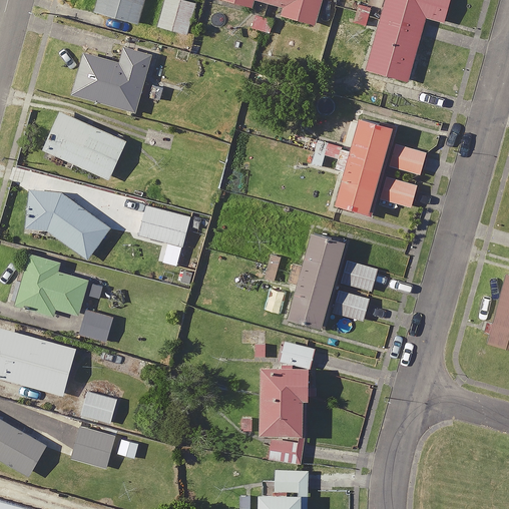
[(144,0),(97,0),(94,13),(138,25),(144,0)]
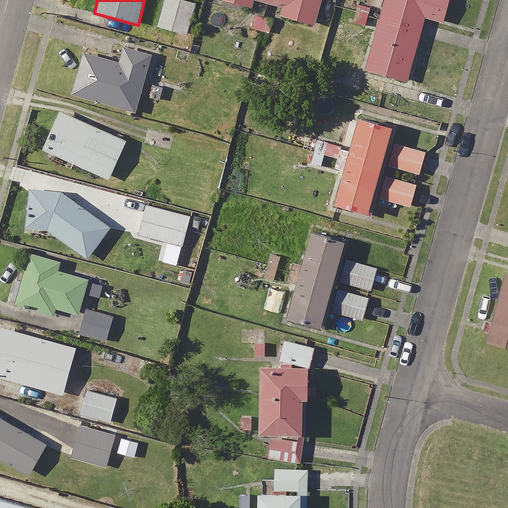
[(196,4),(179,0),(165,0),(158,28),(187,36),(196,4)]
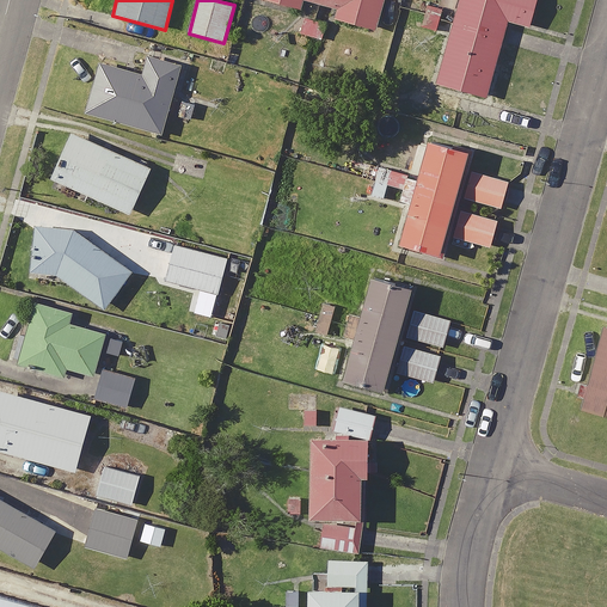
[(267,0),(301,10),(304,0),(338,10),(336,19),(375,30),(382,0),(267,0)]
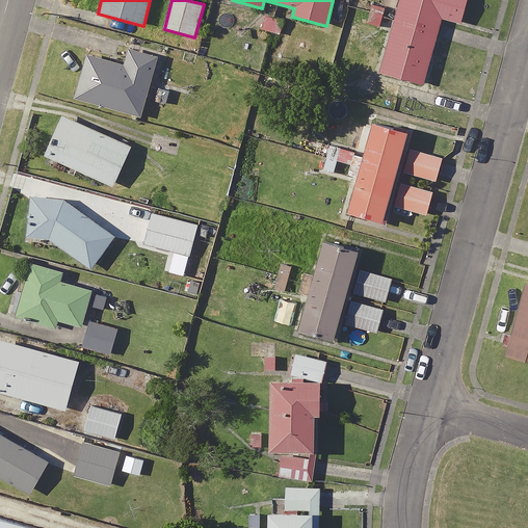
[(466,0),(399,0),(380,73),(422,84),(440,19),(459,24),(466,0)]
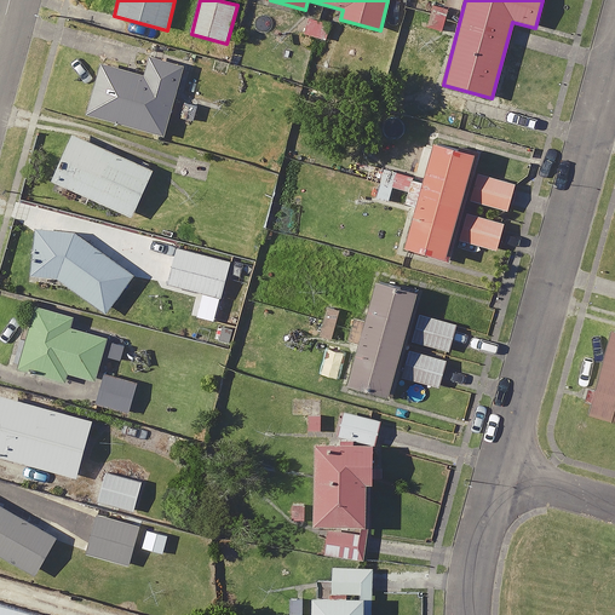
[(183,70),(150,61),(145,79),(101,65),(86,115),(164,137),(183,70)]
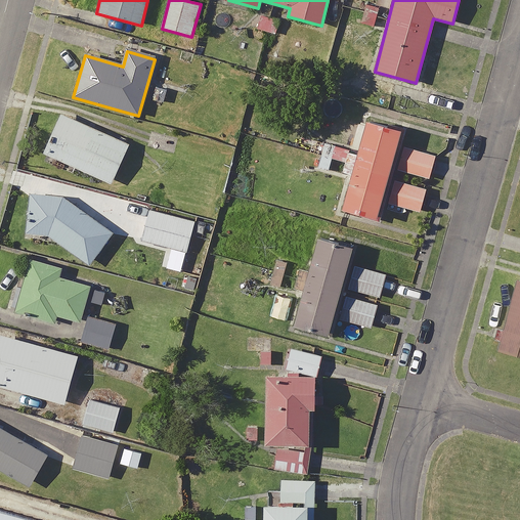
[(128,145),(60,115),(43,153),(111,183),(128,145)]
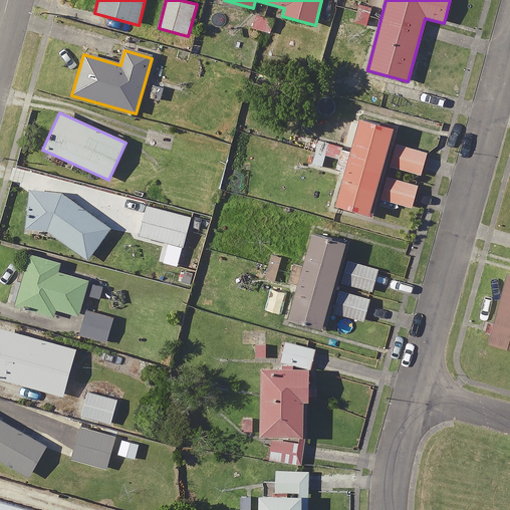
[(389,126),(356,117),(332,202),(364,211),(389,126)]
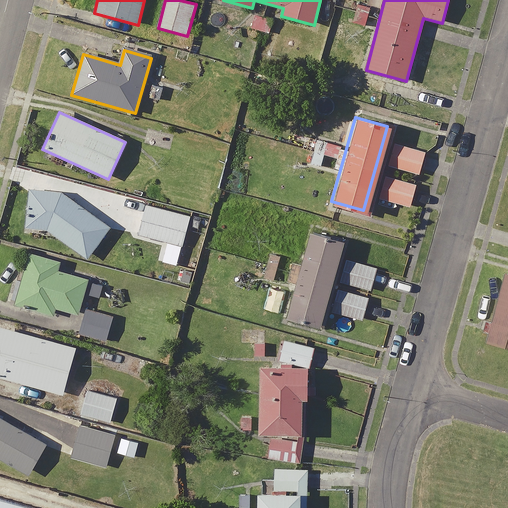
[(329,142),(317,138),(309,166),(321,170),(329,142)]
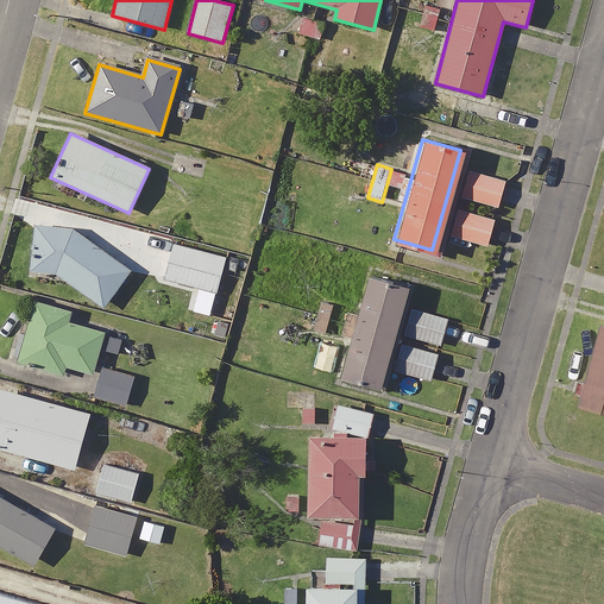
[(505,182),(469,171),(460,197),(497,208),(505,182)]
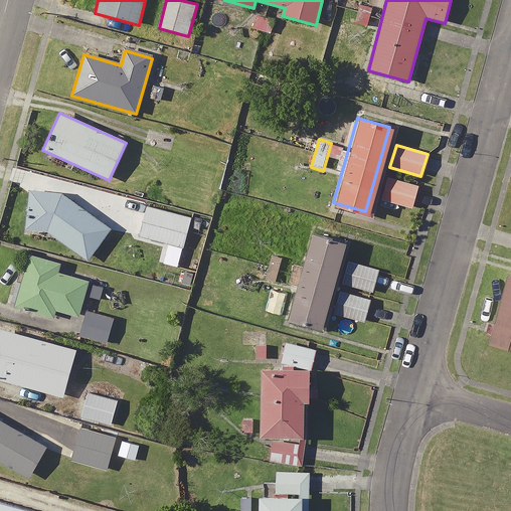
[(417,186),(386,178),(380,200),(411,209),(417,186)]
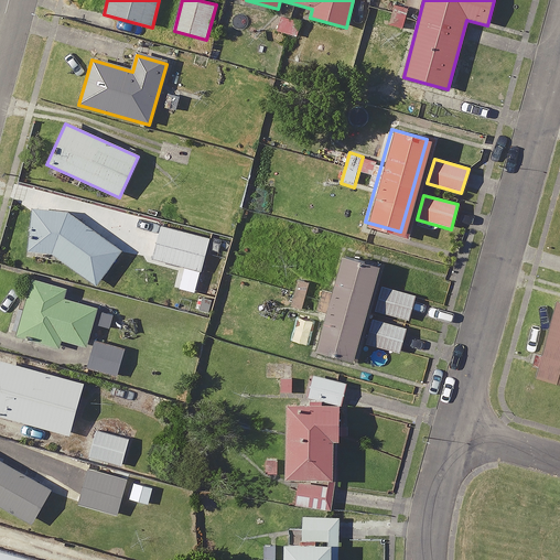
[(76,218),(33,210),(29,250),(51,252),(97,286),(119,254),(76,218)]
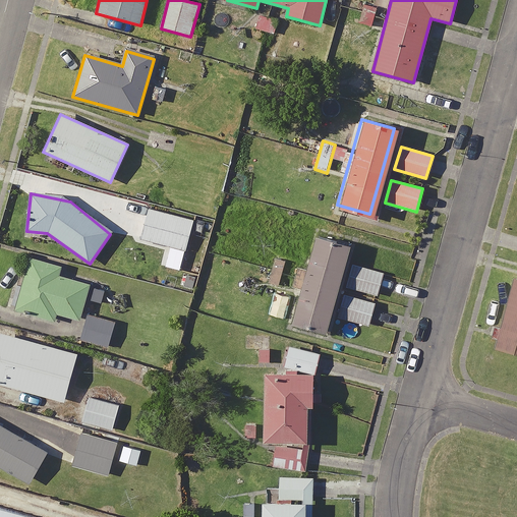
[(192,220),(150,209),(141,240),(193,253),(196,242),(187,240),(192,220)]
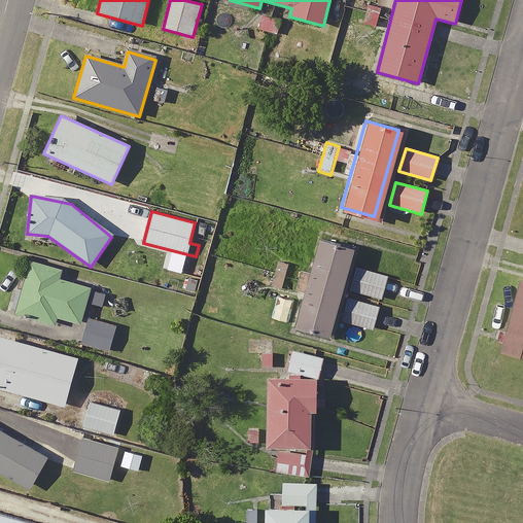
[(349,246),(317,238),(293,325),(325,334),(349,246)]
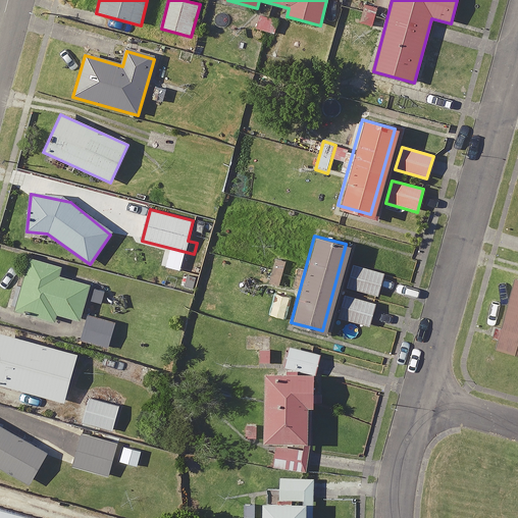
[(90,286),(29,266),(15,310),(54,322),(57,314),(79,321),(90,286)]
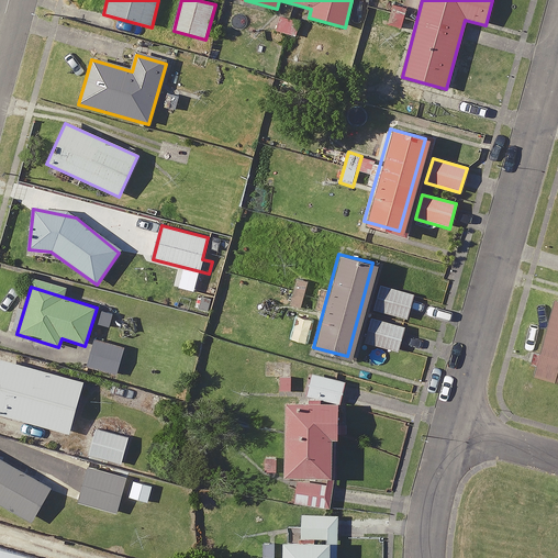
[(413,296),(381,287),(375,310),(406,319),(413,296)]
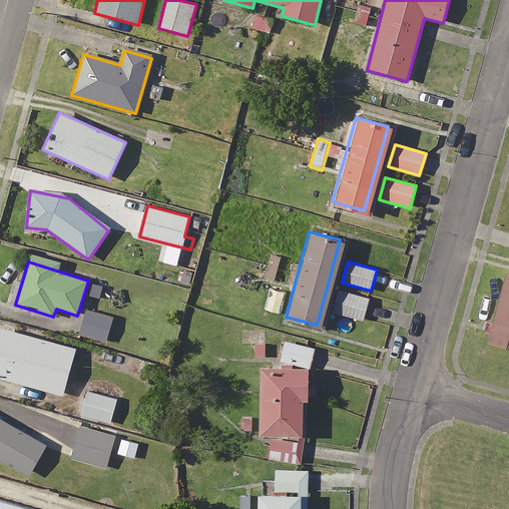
[(508,277),(505,276),(487,344),(508,350),(508,277)]
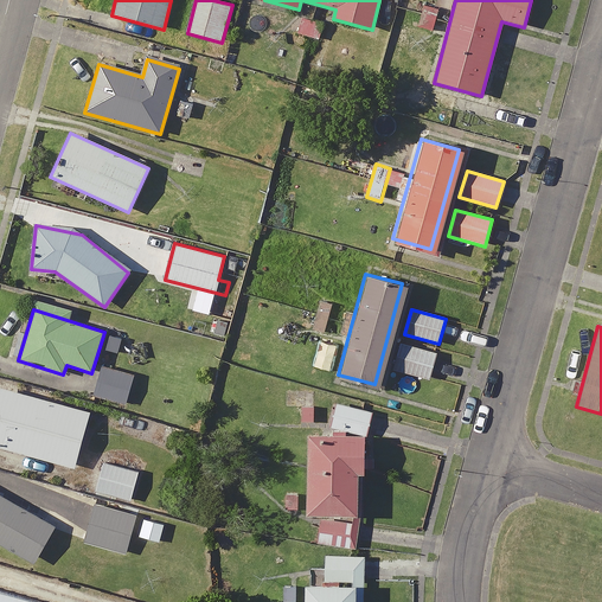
[(436,354),(401,345),(394,371),(429,379),(436,354)]
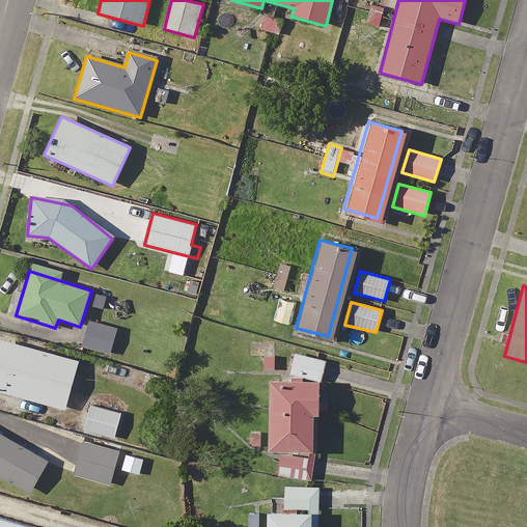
[(116,329),(88,322),(82,348),(110,354),(116,329)]
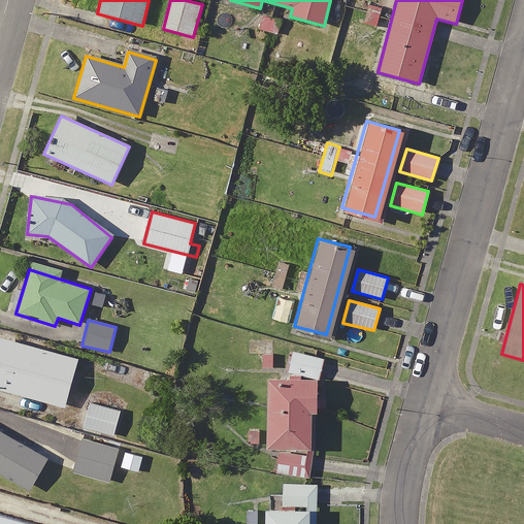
[(77,359),(0,337),(0,390),(64,407),(77,359)]
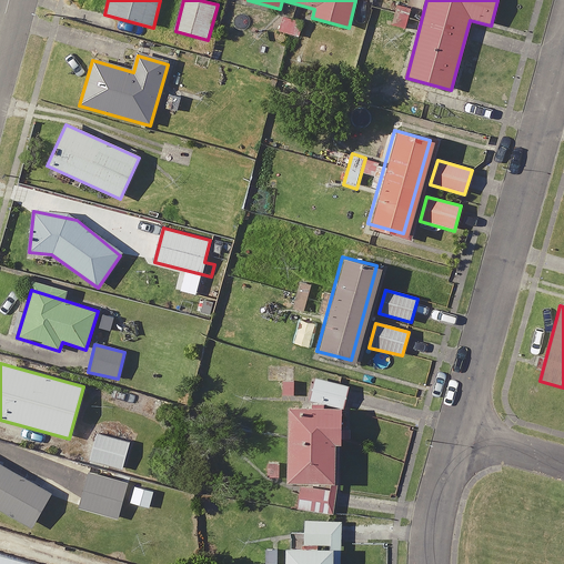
[(342,382),(311,381),(311,405),(288,404),(284,479),(331,480),(333,440),(340,440),(342,382)]
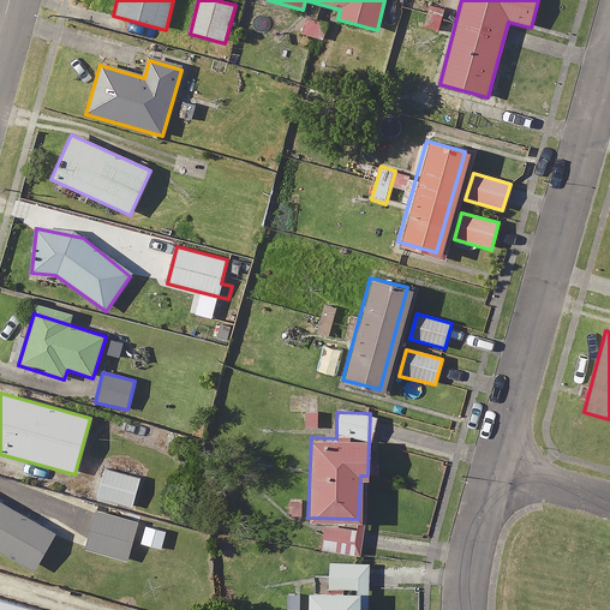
[(142,479),(105,468),(96,498),(133,509),(142,479)]
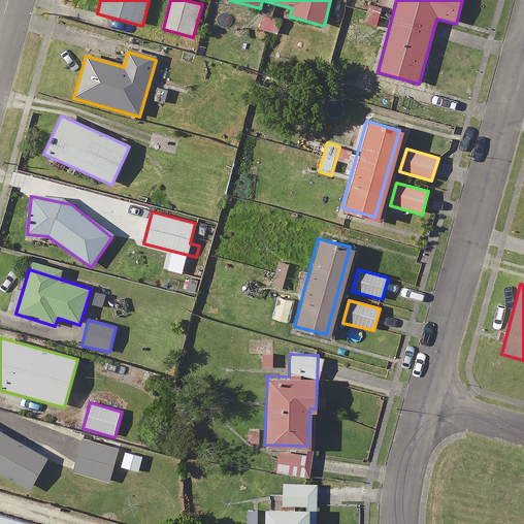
[(46,458),(0,433),(0,475),(30,490),(46,458)]
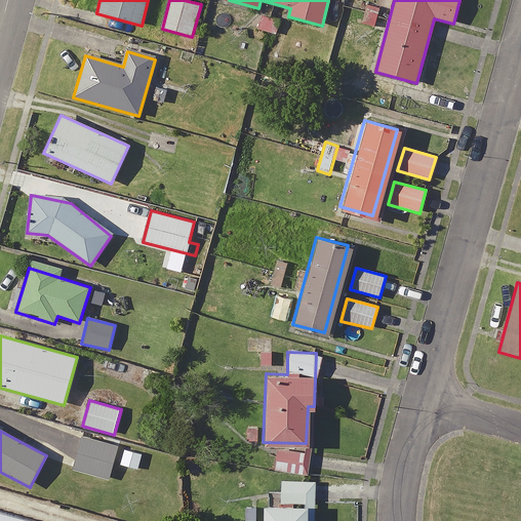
[(119,448),(83,438),(74,471),(110,480),(119,448)]
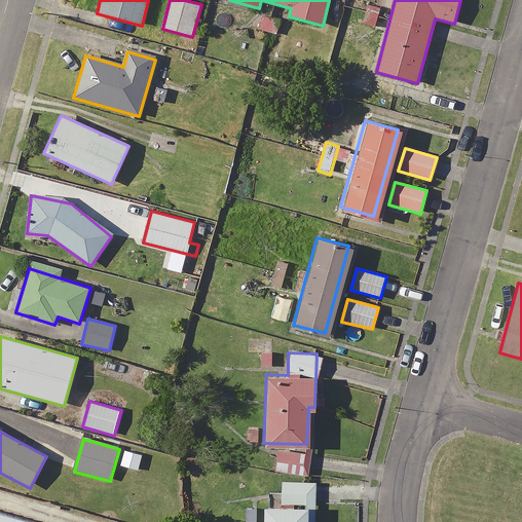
[(323,454),(275,450),(274,472),(321,476),(323,454)]
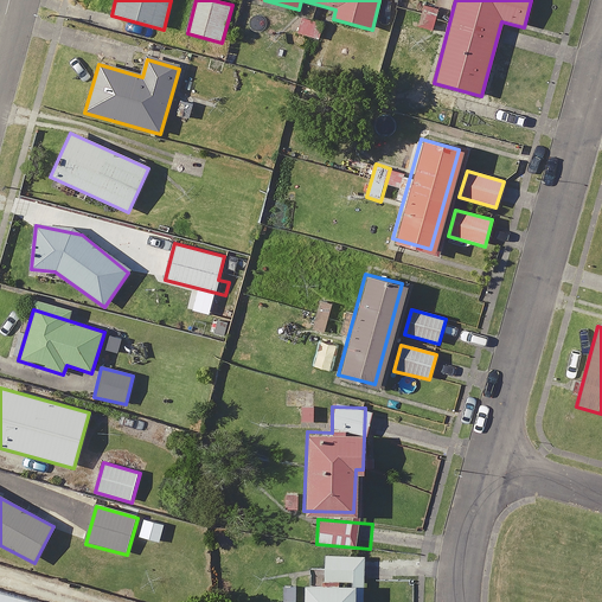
[(363,601),(363,557),(325,557),(325,582),(301,582),(301,601),(363,601)]
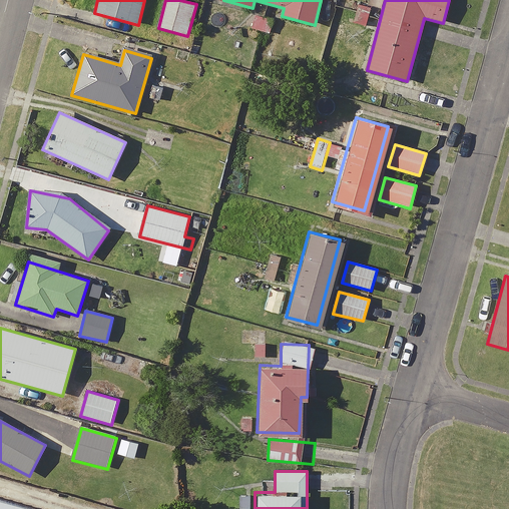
All buildings are outlined.
